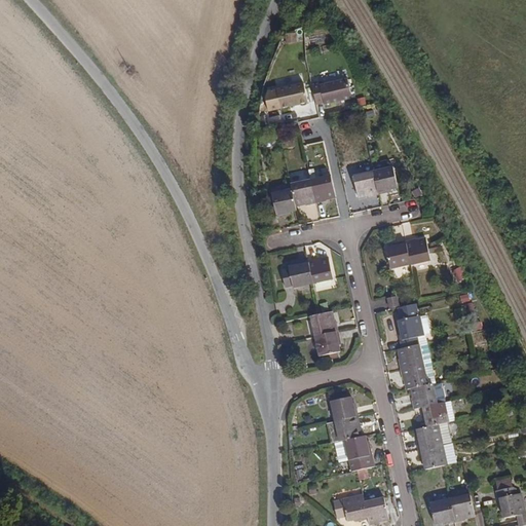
[(346,102),(343,82),(314,88),(313,87),(307,88),(311,107),(317,106),(318,107),(346,102)]
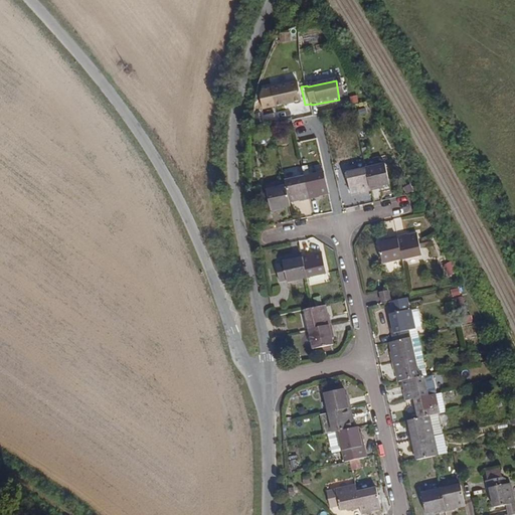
[(296,101),(293,83),(268,89),(265,90),(256,92),(252,97),(255,109),(269,106),(271,105),(296,101)]
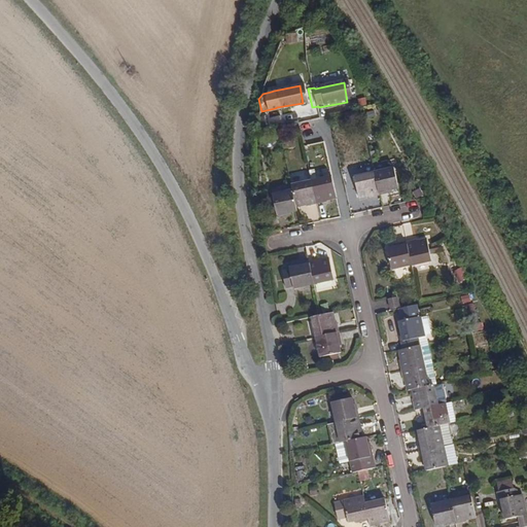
[(353,121),(351,112),(338,116),(340,125),(353,121)]
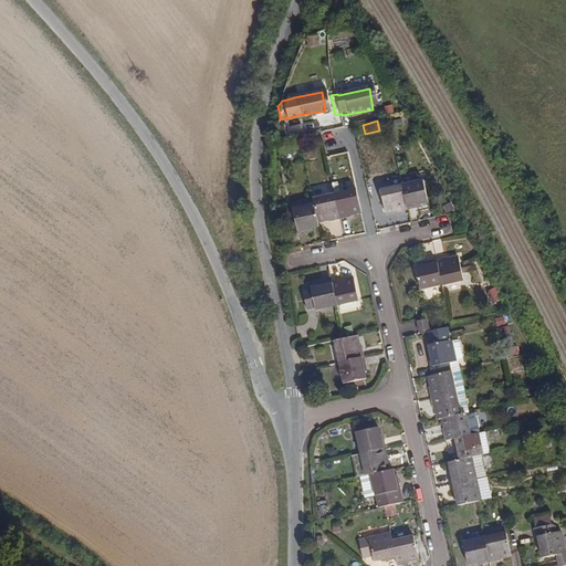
[(427,201),(422,178),(400,184),(406,210),(417,207),(417,203),(427,201)]
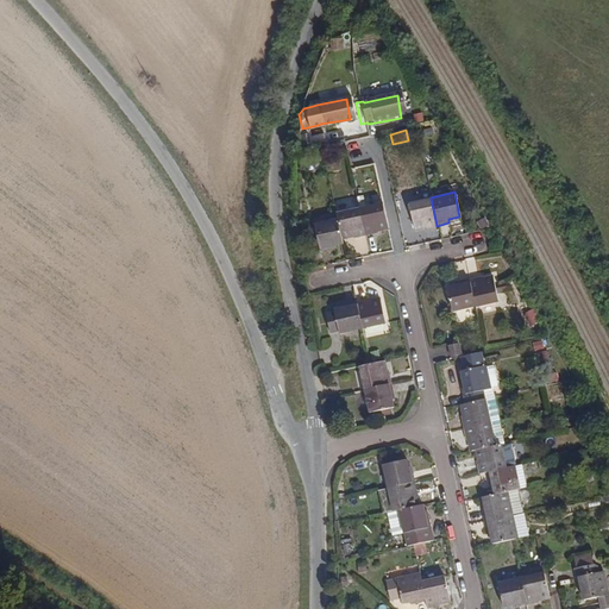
[(437,226),(431,198),(407,202),(413,227),(426,224),(426,227),(437,226)]
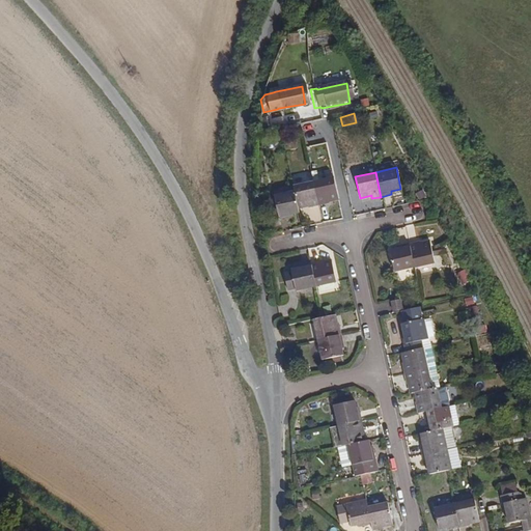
[(338,197),(334,176),(313,180),(318,204),(330,202),(329,199),(338,197)]
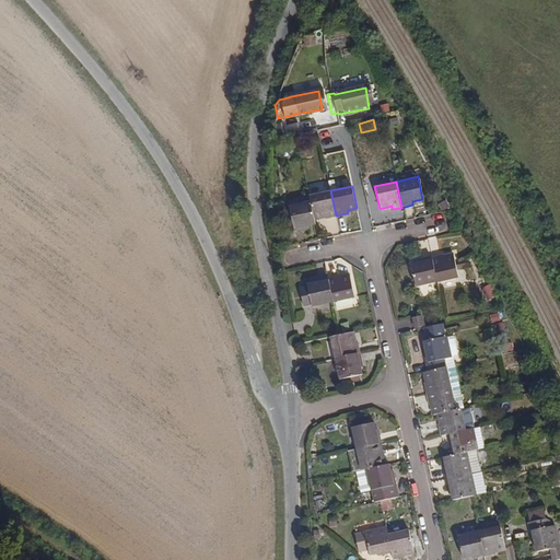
[(336,216),(330,190),(310,196),(311,200),(314,218),(326,214),(327,218),(336,216)]
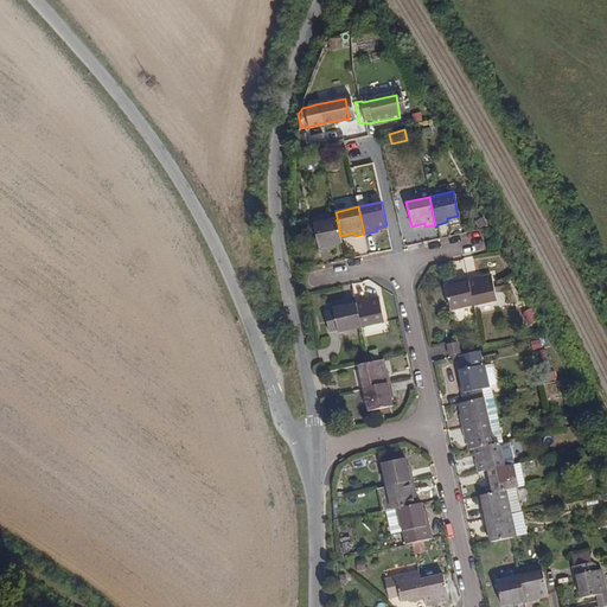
[(340,236),(337,217),(313,223),(319,249),(332,246),(332,243),(342,241),(340,236)]
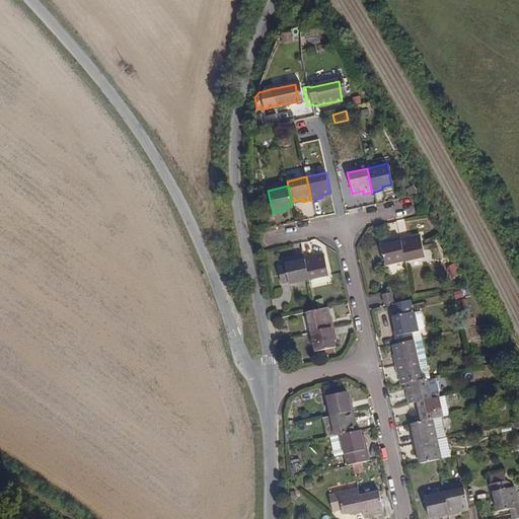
[(427,255),(423,235),(414,237),(414,235),(402,237),(406,260),(427,255)]
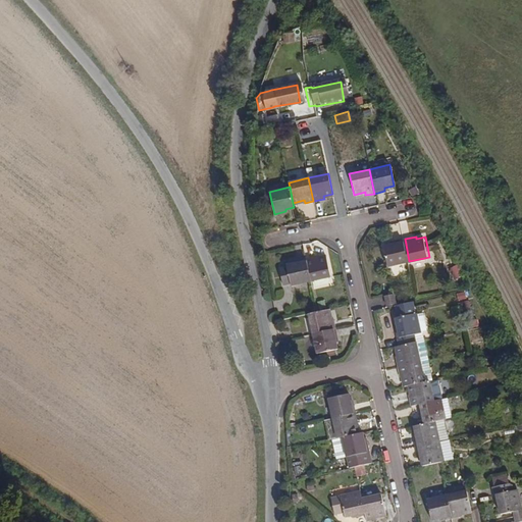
[(409,261),(405,239),(395,241),(396,244),(384,246),(388,265),(409,261)]
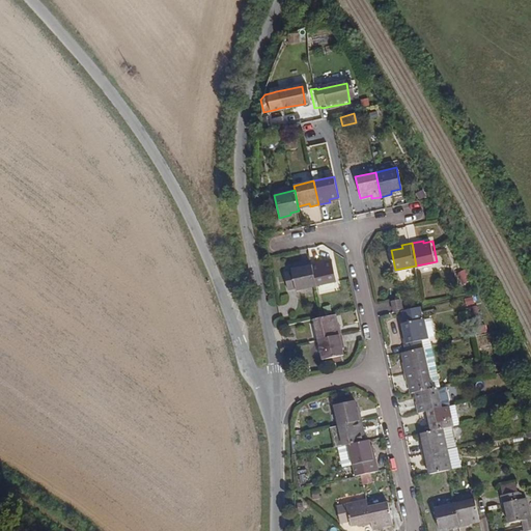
[(335,281),(330,260),(322,262),(322,259),(309,262),(314,286),(335,281)]
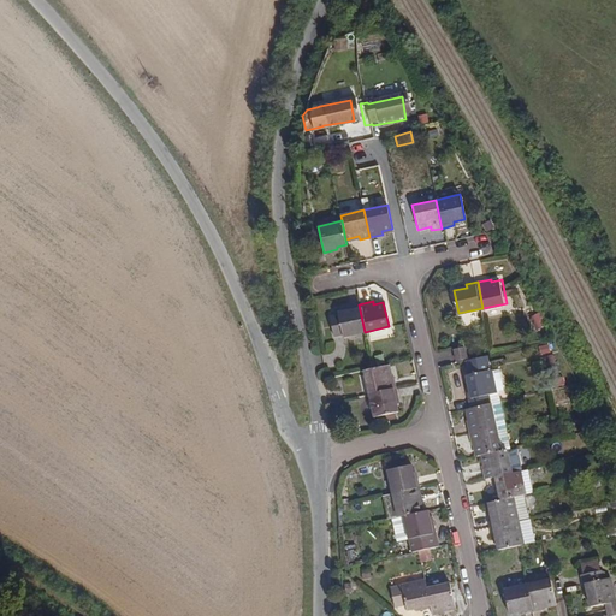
[(365,332),(359,304),(349,307),(349,309),(337,312),(338,314),(330,317),(335,336),(342,335),(343,337),(365,332)]
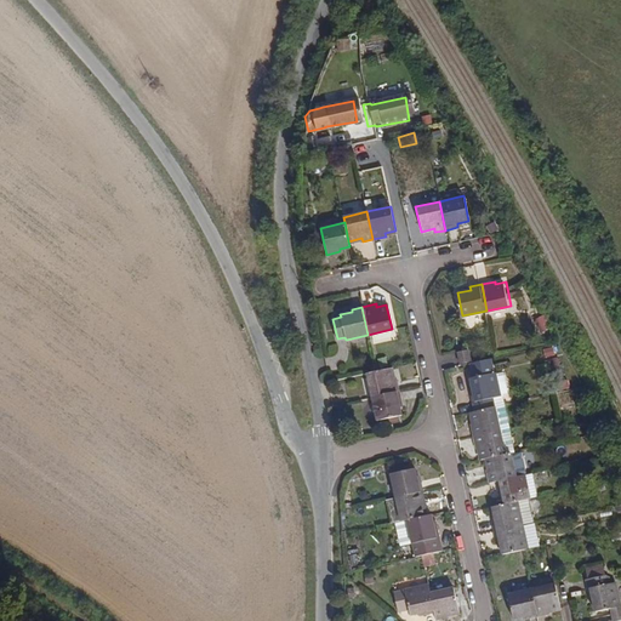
[(499,397),(489,358),(469,363),(473,376),(468,377),(472,389),(468,391),(473,411),(495,406),(494,398),(499,397)]
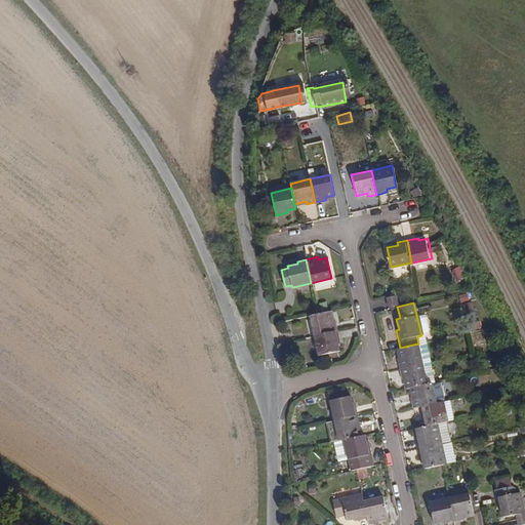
[(333,320),(331,311),(310,315),(314,335),(338,329),(335,319),(333,320)]
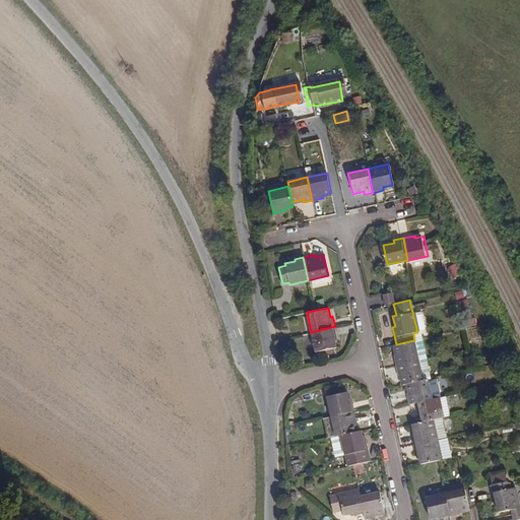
[(336,346),(334,338),(337,337),(335,326),(311,332),(316,351),(336,346)]
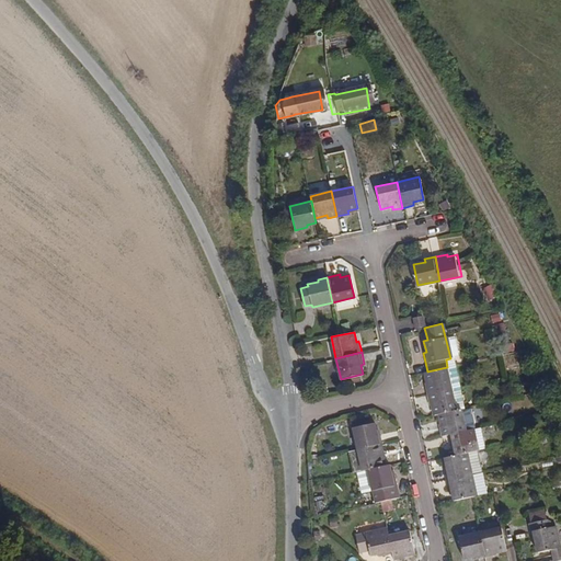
[(456,366),(455,357),(450,358),(446,359),(447,367),(456,366)]
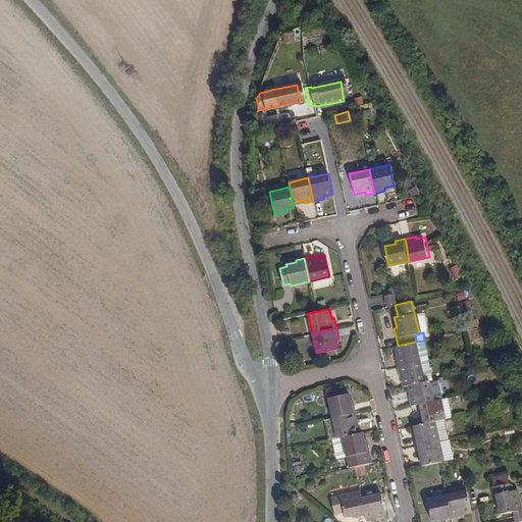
[(429,360),(424,341),(416,342),(421,362),(429,360)]
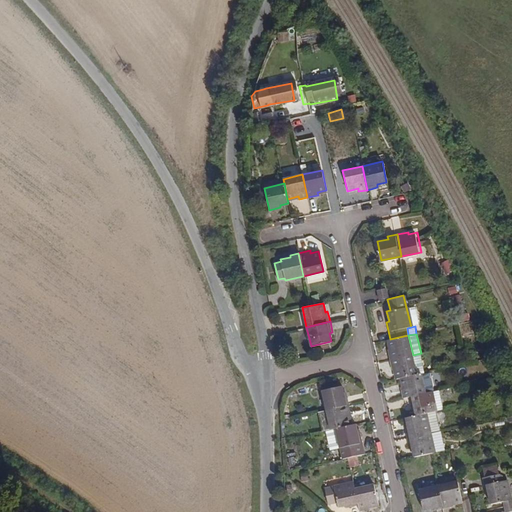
[(413,355),(408,335),(390,339),(387,340),(389,349),(387,349),(389,360),(413,355)]
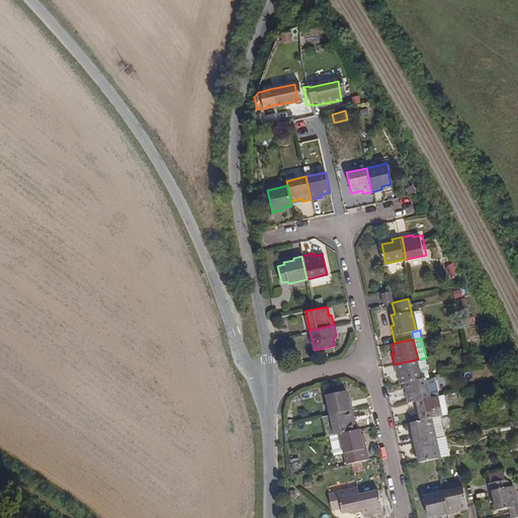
[(430,377),(426,357),(418,359),(422,379),(426,378),(430,377)]
